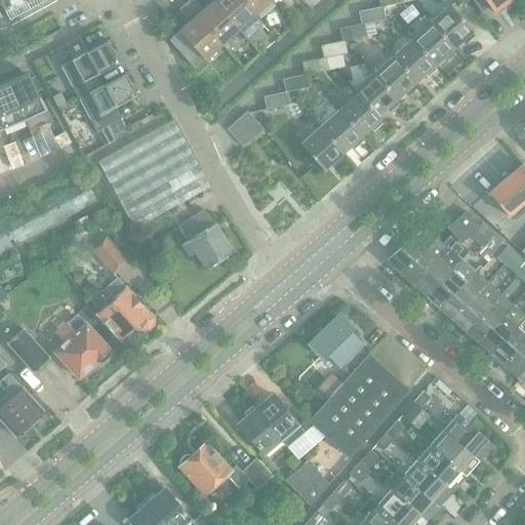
[(203,10),(193,0),(189,0),(186,4),(223,45),(239,30),(213,1),(203,10)]
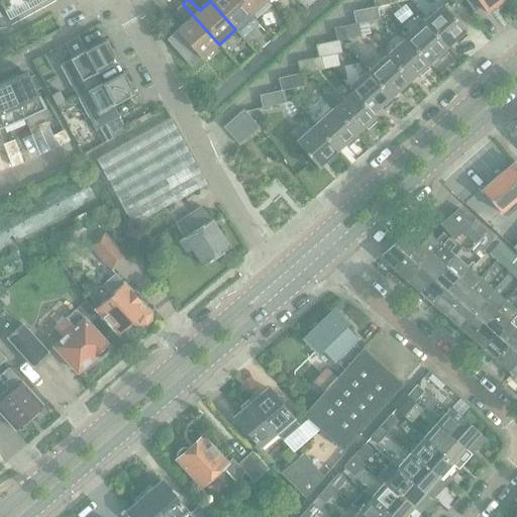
[(210,0),(210,1),(235,29),(251,15),(237,0),(210,0)]
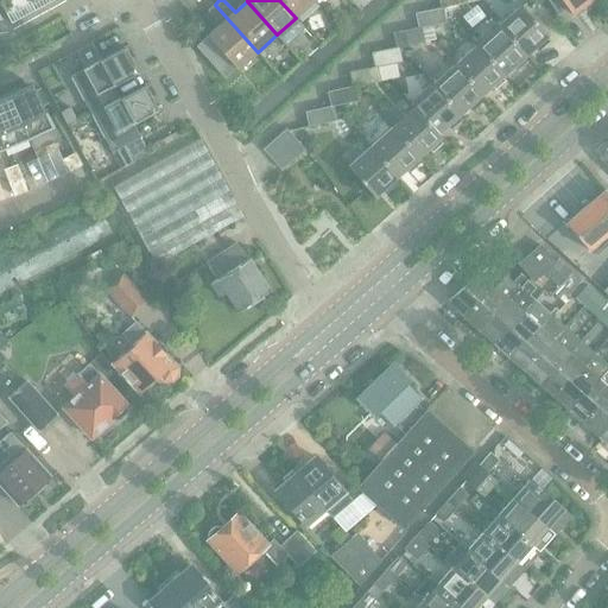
[(279,0),(296,18),(315,0),(314,0),(279,0)]
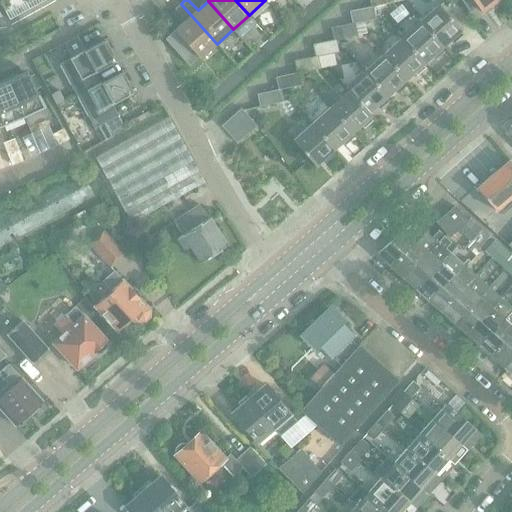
[(472,0),(482,12),(497,0),(472,0)]
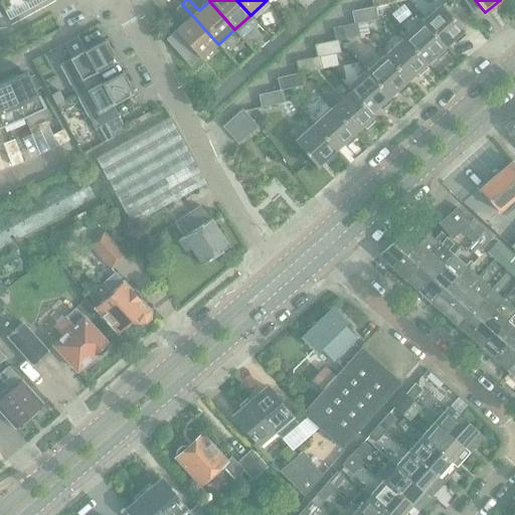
[(200,57),(201,59),(218,44),(182,4),(176,9),(186,21),(166,39),(190,66),(200,57)]
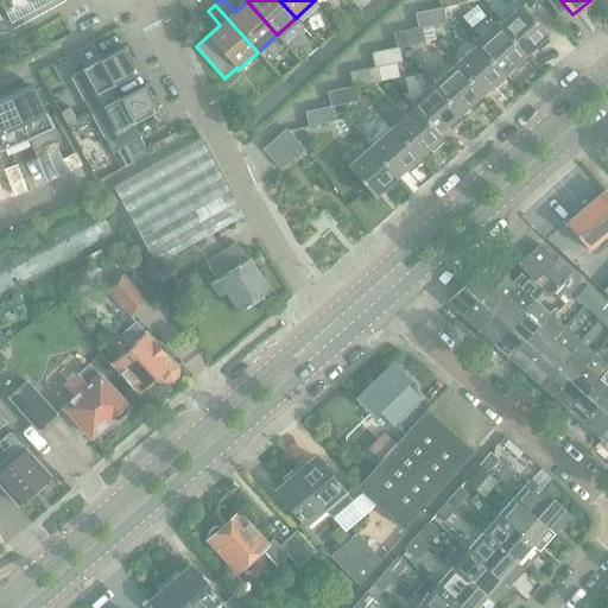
[(550,42),(546,38),(549,36),(523,6),(500,26),(527,56),(536,48),(539,51),(550,42)]
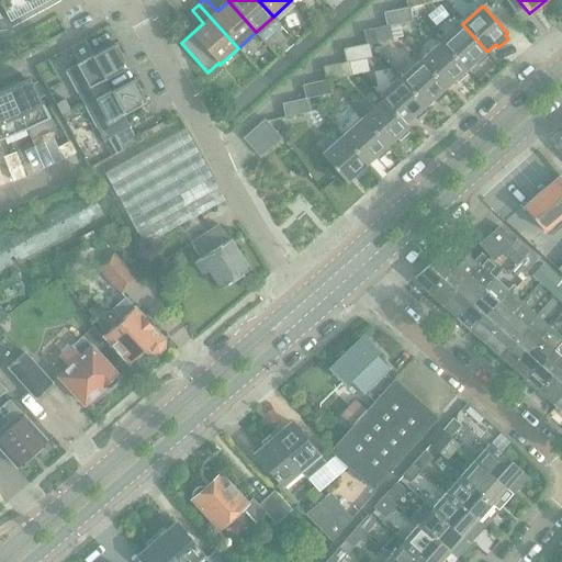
[(413,22),(409,8),(406,9),(406,8),(383,13),(386,26),(390,26),(413,22)]
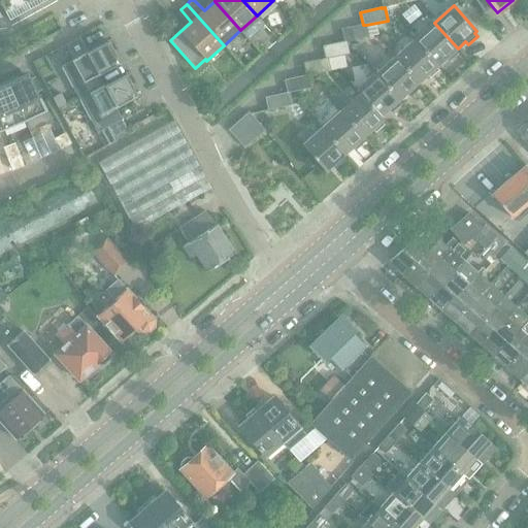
[(447,59),(450,61),(458,54),(456,51),(458,48),(434,23),(415,39),(438,66),(447,59)]
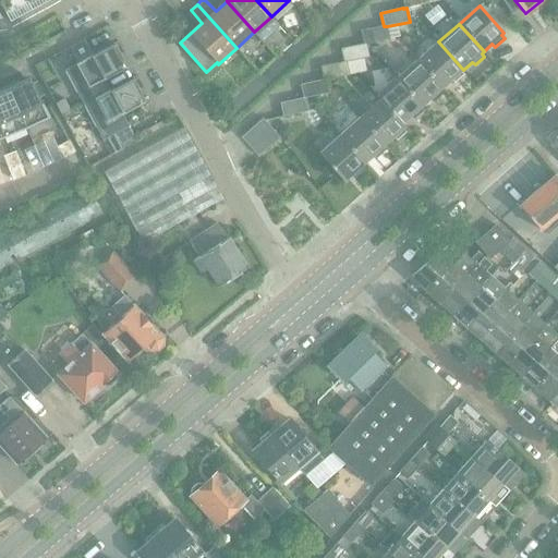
[(389,40),(387,26),(384,26),(361,31),(363,45),(367,44),(367,45),(389,40)]
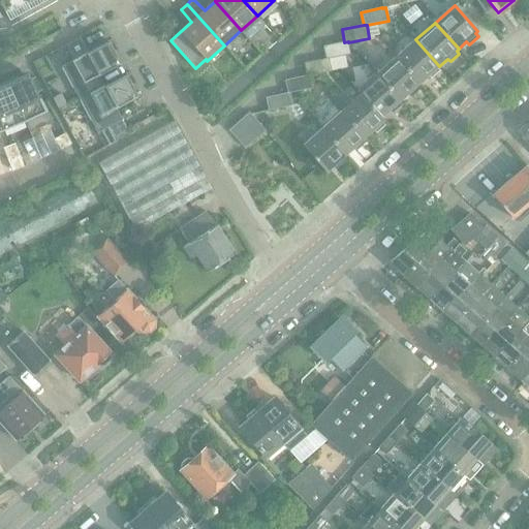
[(80,37),(66,44),(70,53),(74,60),(88,53),(84,45),(80,37)]
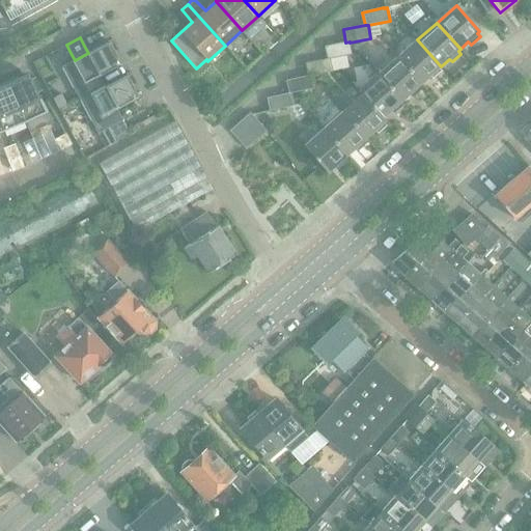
[(429,76),(432,79),(441,72),(439,68),(441,66),(417,39),(398,57),(421,83),(429,76)]
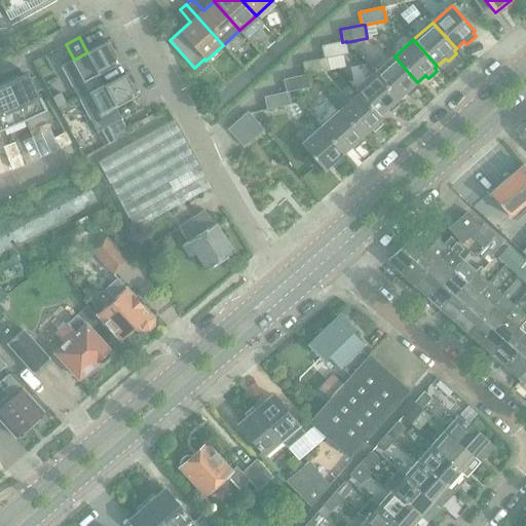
[(97,75),(118,63),(107,41),(87,52),(74,60),(61,67),(79,100),(103,86),(103,85),(97,75)]
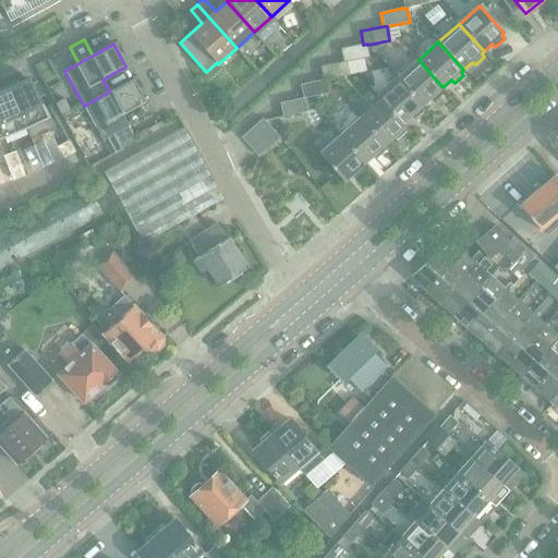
[(370,58),(367,45),(367,44),(363,45),(341,49),(343,62),(347,62),(370,58)]
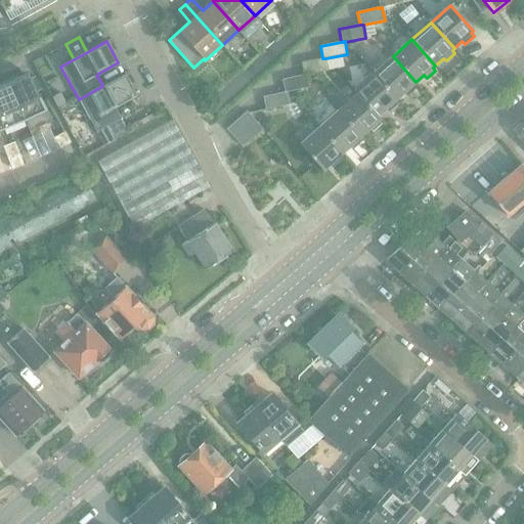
[(405,92),(408,95),(417,87),(415,84),(416,82),(393,56),(374,73),(397,99),(405,92)]
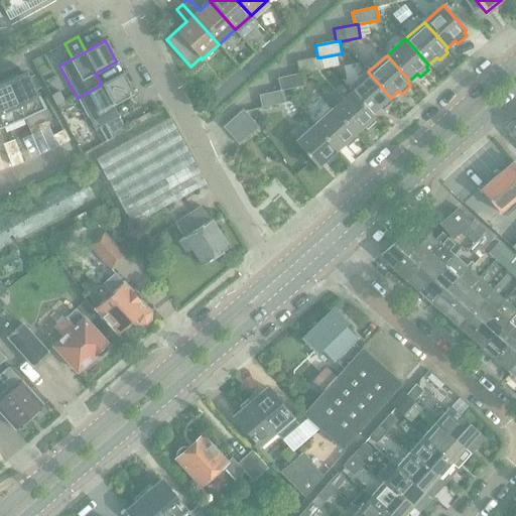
[(324,71),(320,57),(317,57),(296,62),(298,75),(299,75),(302,74),(302,75),(324,71)]
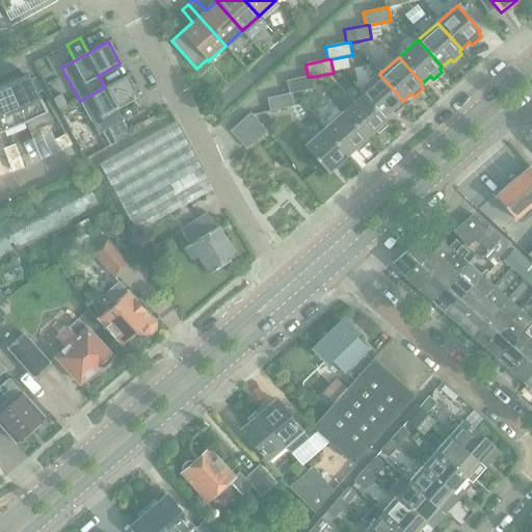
[(360,91),(363,95),(384,118),(393,110),(396,113),(404,106),(401,103),(403,101),(379,74),(360,91)]
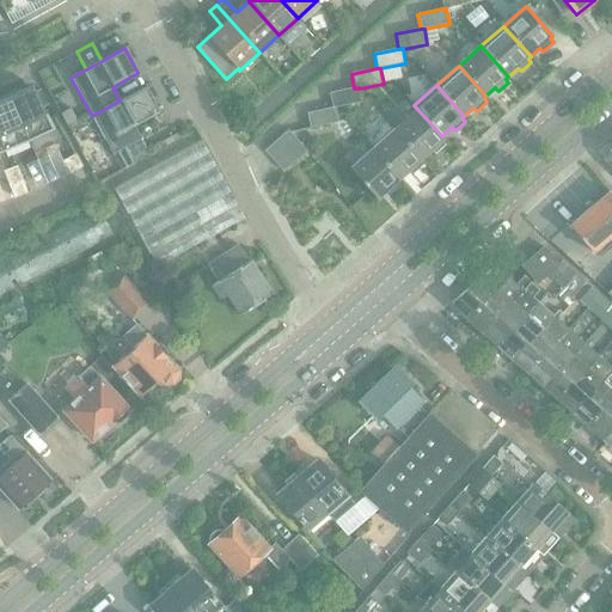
[(32,86),(8,97),(28,140),(51,129),(54,134),(56,133),(43,108),(35,92),(32,86)]
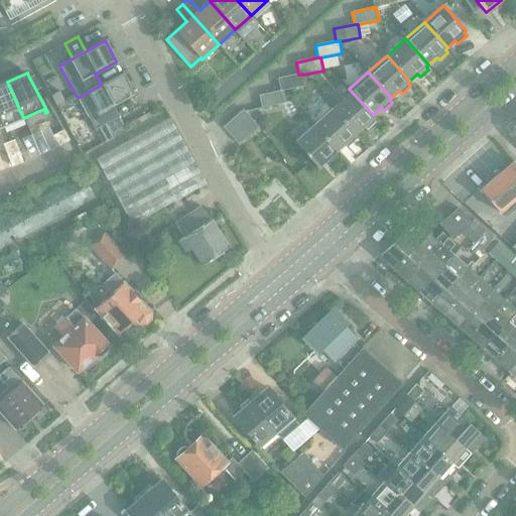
[(122,73),(101,84),(101,85),(78,98),(95,130),(118,117),(112,105),(134,94),(122,73)]
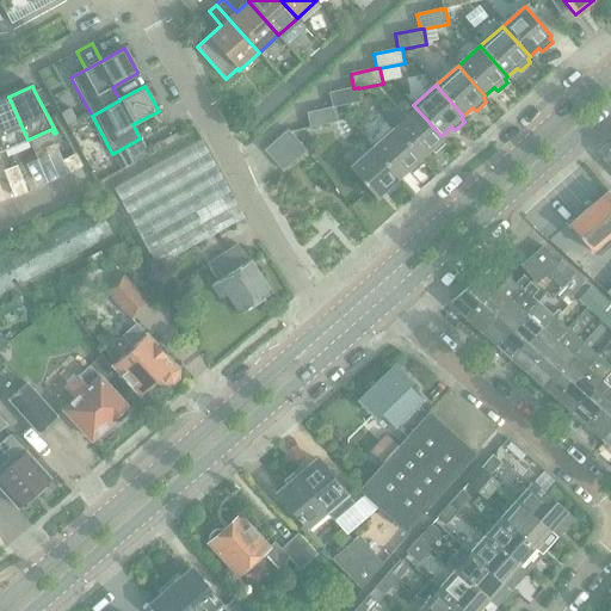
[(360,103),(358,88),(358,87),(355,88),(353,88),(328,93),(332,109),(335,107),(360,103)]
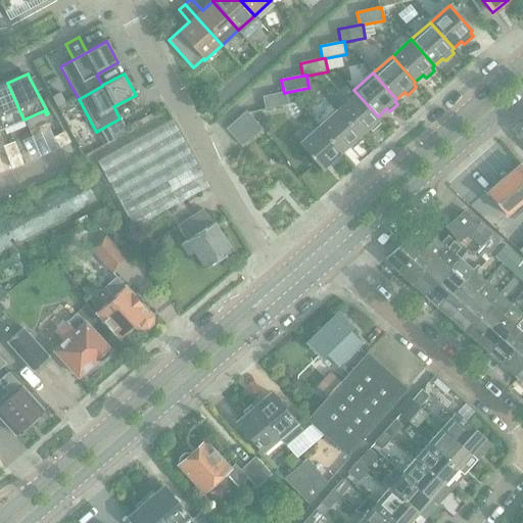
[(35,77),(30,79),(37,92),(42,89),(35,77)]
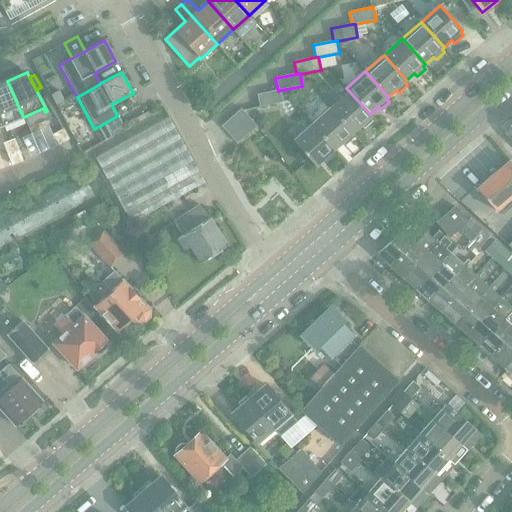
[(1,84),(0,84),(0,119),(2,123),(3,126),(16,121),(23,117),(7,81),(1,84)]
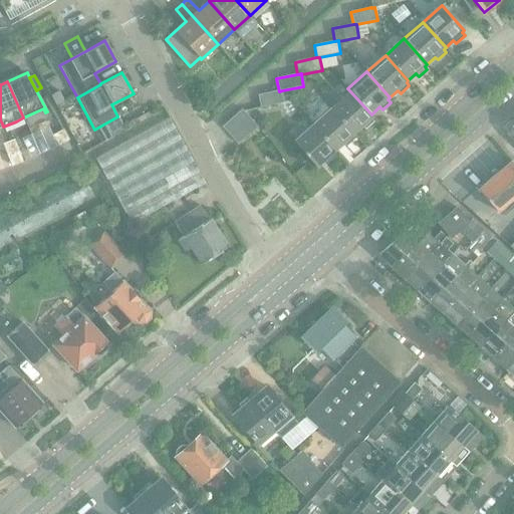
[(285,103),(282,90),(279,91),(258,95),(261,107),(285,103)]
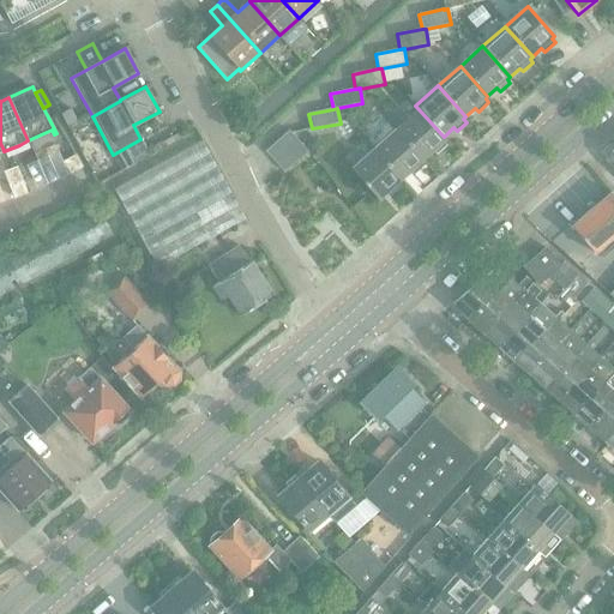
[(433,151),(437,155),(447,145),(444,142),(446,140),(444,137),(419,109),(396,130),(425,160),(433,151)]
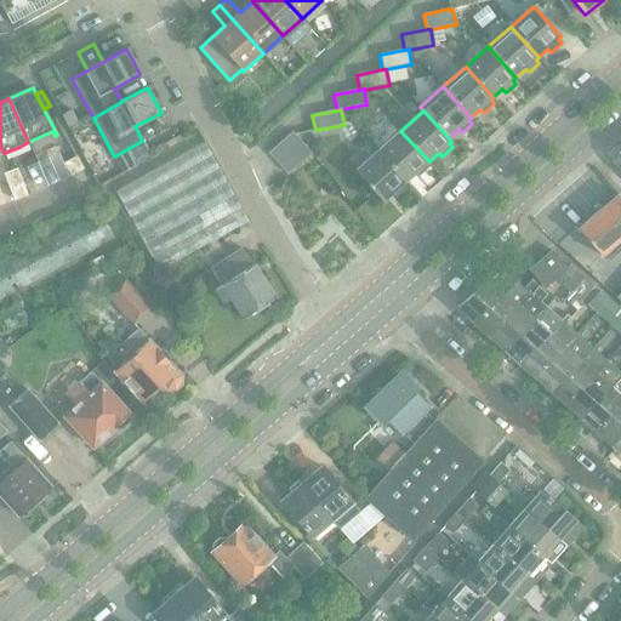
[(416,174),(419,177),(429,167),(427,164),(429,161),(400,131),(379,151),(406,181),(416,174)]
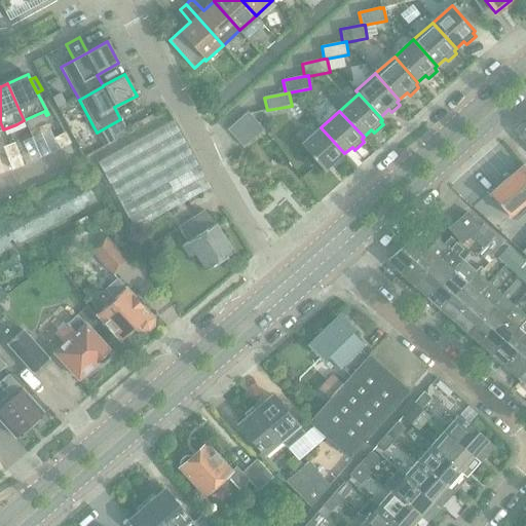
[(248,112),(228,129),(235,139),(256,120),(248,112)]
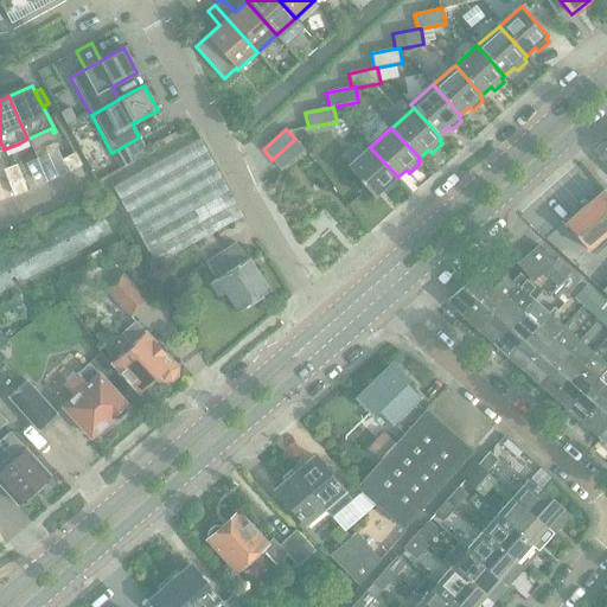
[(200,139),(113,187),(157,264),(244,216),(200,139)]
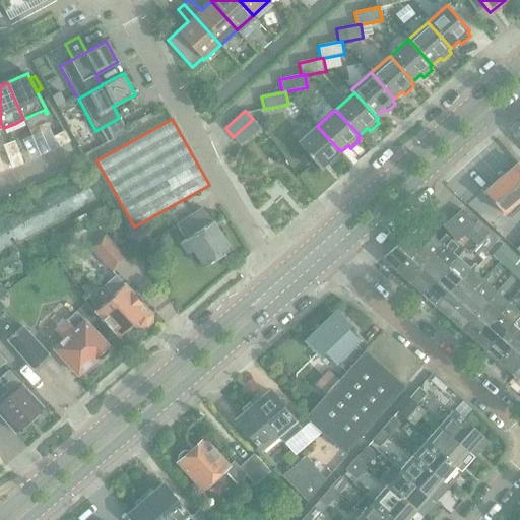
[(233,137),(238,141),(260,127),(253,119),(233,137)]
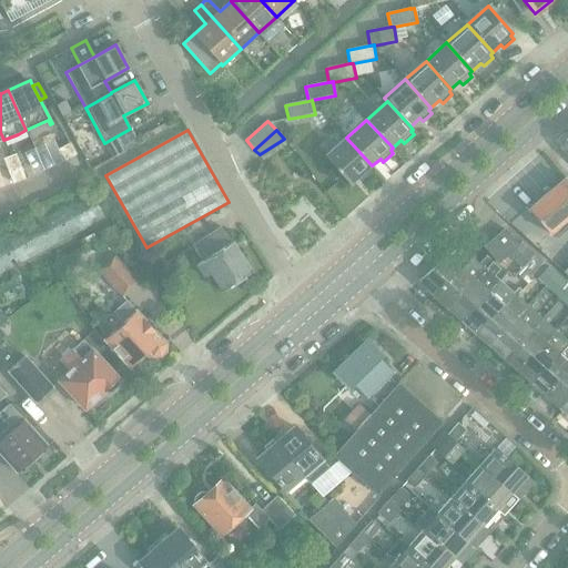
[(324,158),(350,185),(359,176),(363,180),(372,172),(369,169),(372,165),(346,138),(324,158)]
